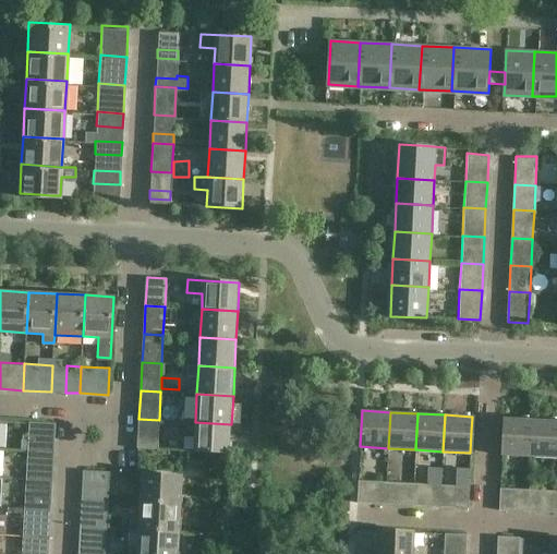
[(159,420),(138,419),(136,447),(157,448),(159,420)]
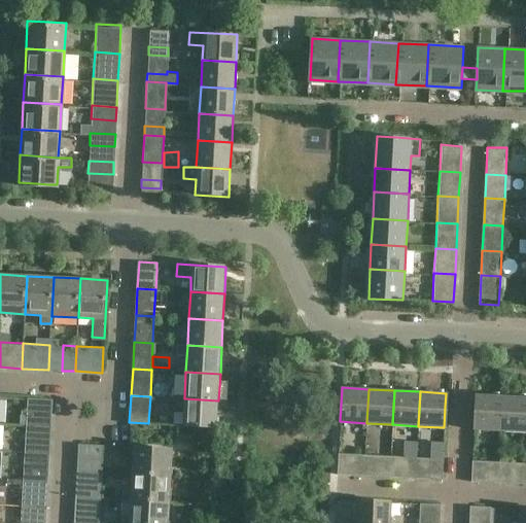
[(501,430),(502,396),(477,395),(475,428),(501,430)]
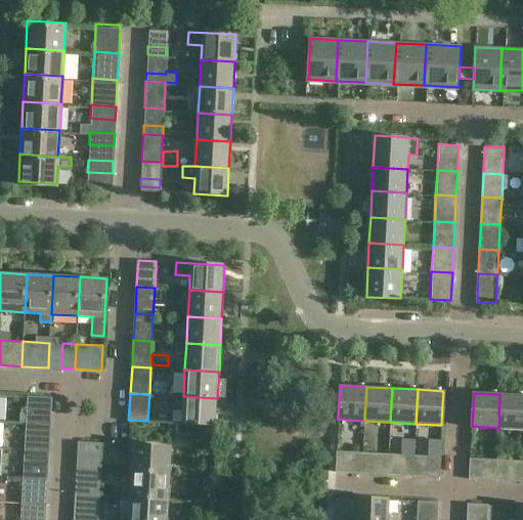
[(522,394),(499,394),(498,428),(522,429),(522,424),(522,394)]
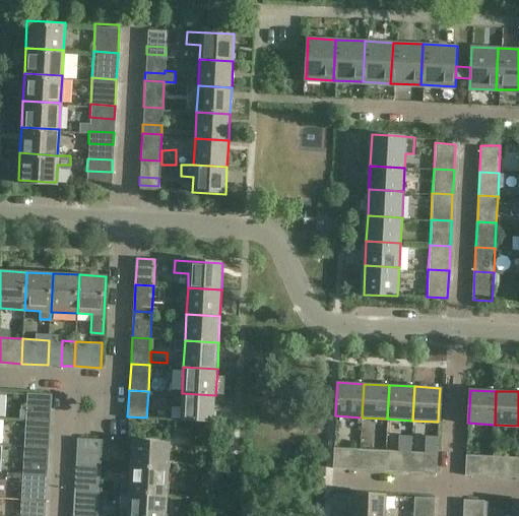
[(26,392),(24,420),(50,421),(51,394),(26,392)]
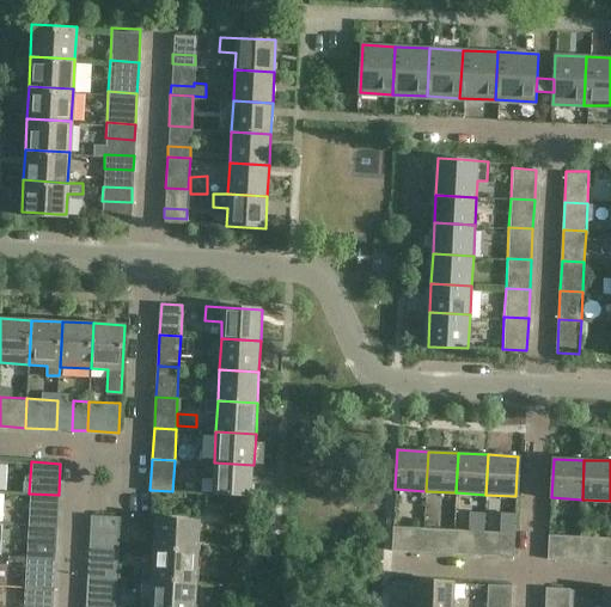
[(214,463),(201,461),(200,473),(213,474),(213,495),(252,496),(254,465),(214,463)]
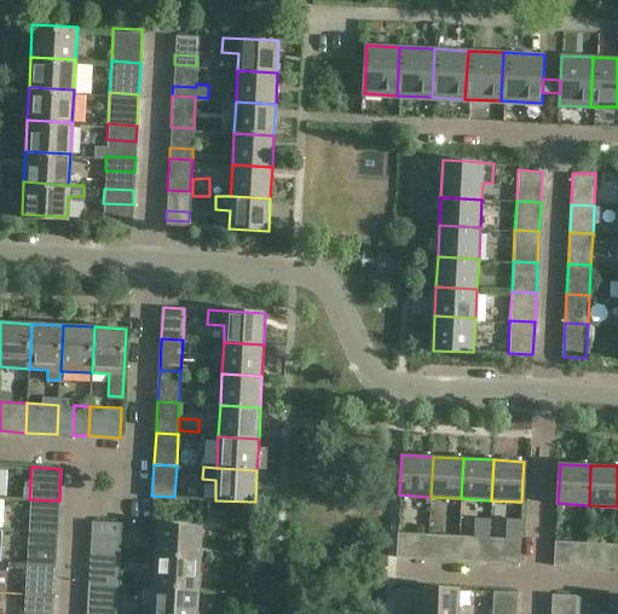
[(29,499),(28,531),(57,532),(59,500),(29,499)]
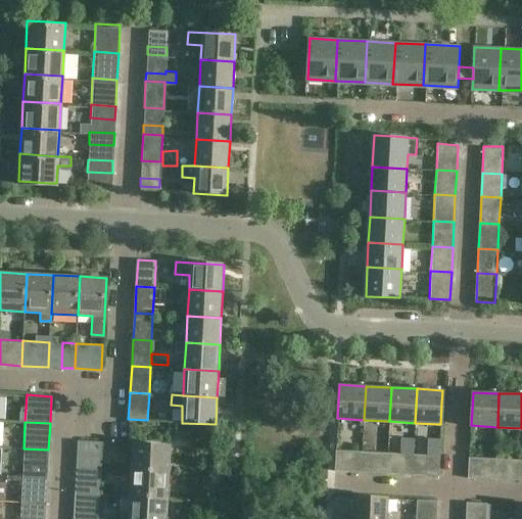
[(79,439),(77,467),(100,469),(102,440),(79,439)]
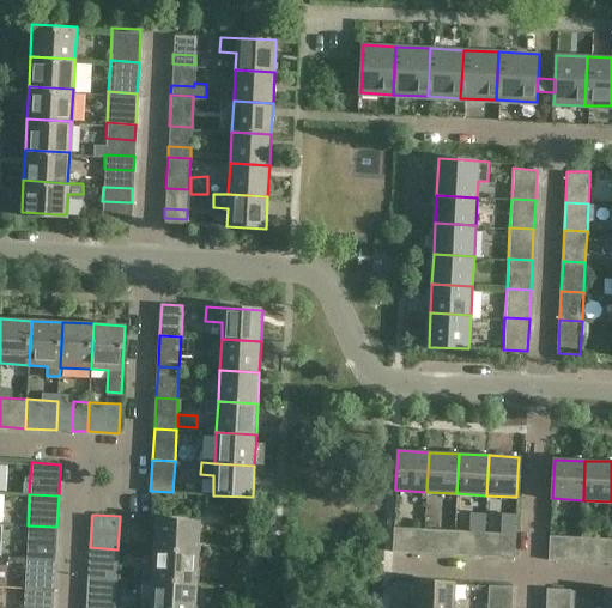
[(155,520),(153,551),(197,553),(199,522),(155,520)]
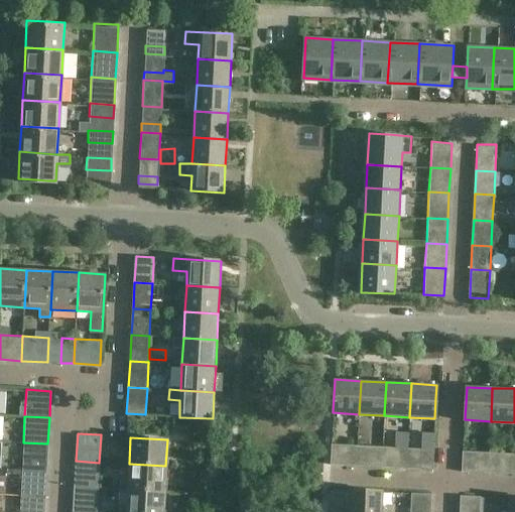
[(47,443),(23,442),(22,469),(46,470),(47,443)]
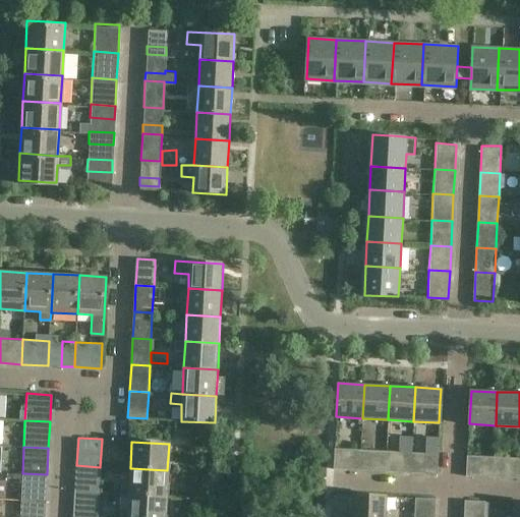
[(359,469),(360,448),(334,447),(333,468),(359,469)]
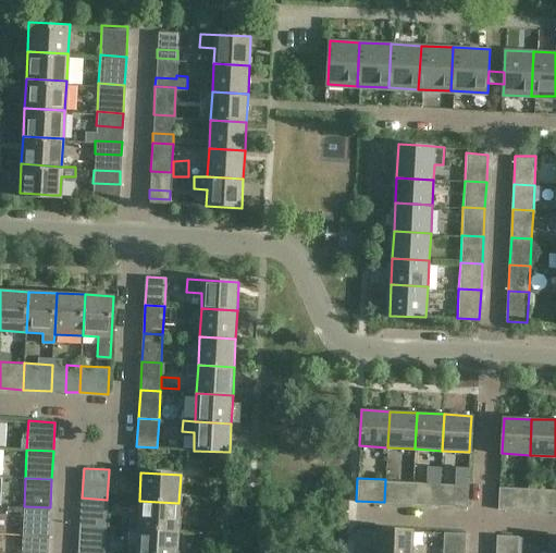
[(385,479),(384,502),(411,503),(412,481),(385,479)]
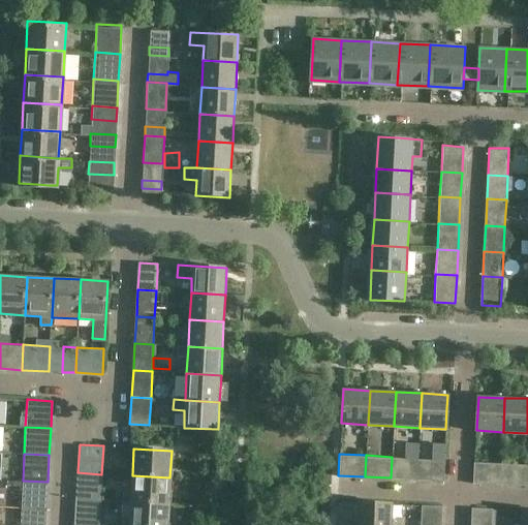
[(418,458),(392,457),(391,477),(417,480),(418,458)]
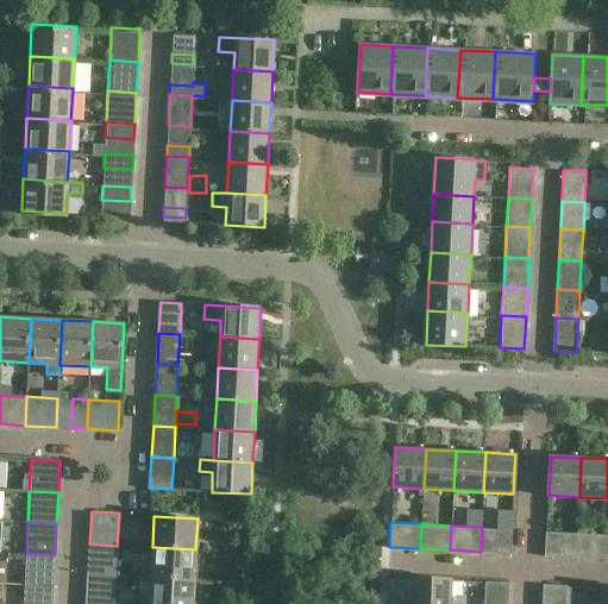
[(482,527),(481,552),(511,553),(512,529),(482,527)]
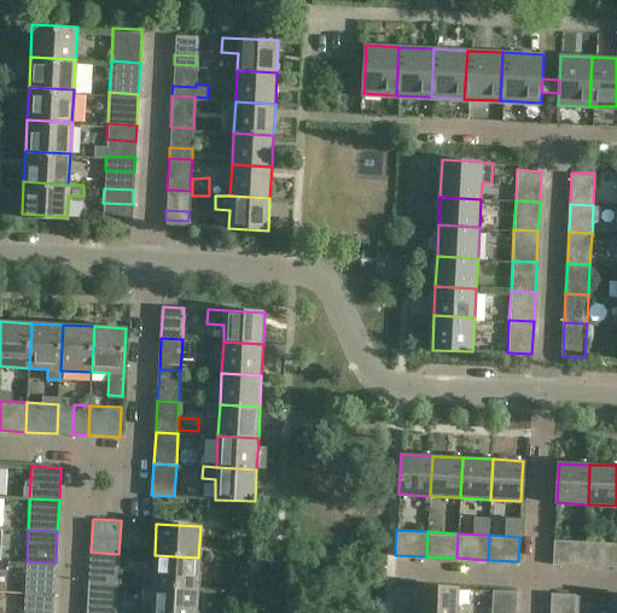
[(585,564),(586,539),(556,538),(554,562),(585,564)]
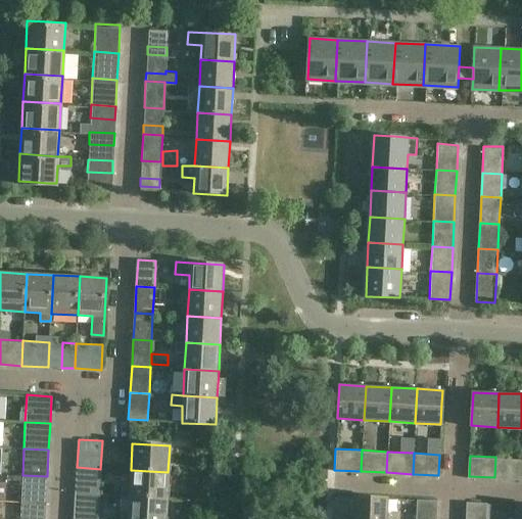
[(520,459),(495,457),(494,477),(519,479),(520,459)]
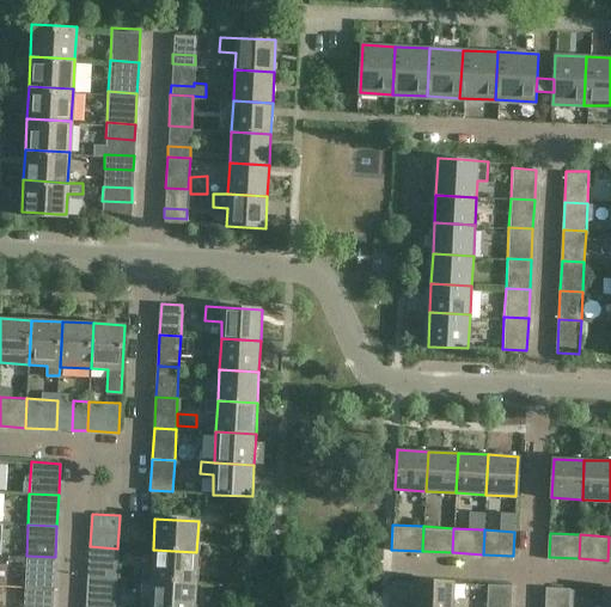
[(117,549),(90,546),(89,577),(116,580),(117,549)]
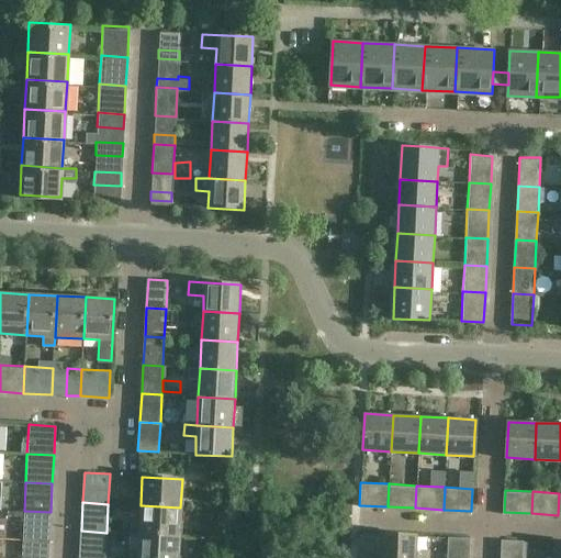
[(180,508),(141,505),(139,519),(131,519),(131,534),(138,534),(179,536),(180,508)]
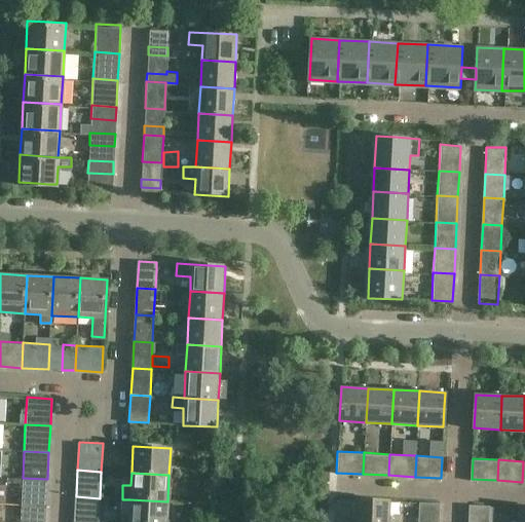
[(23,478),(21,505),(46,506),(47,479),(23,478)]
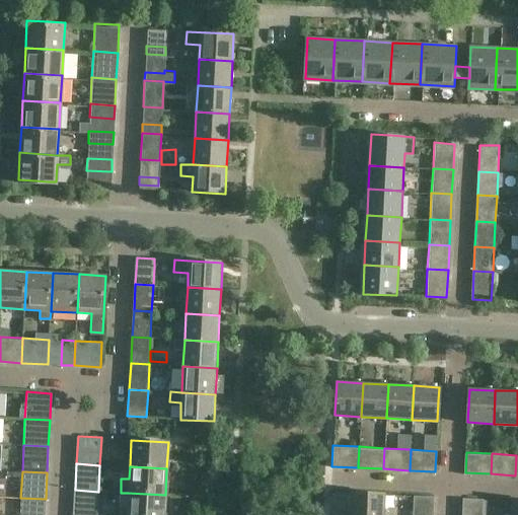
[(163,514),(165,495),(128,493),(128,505),(120,505),(119,514),(163,514)]
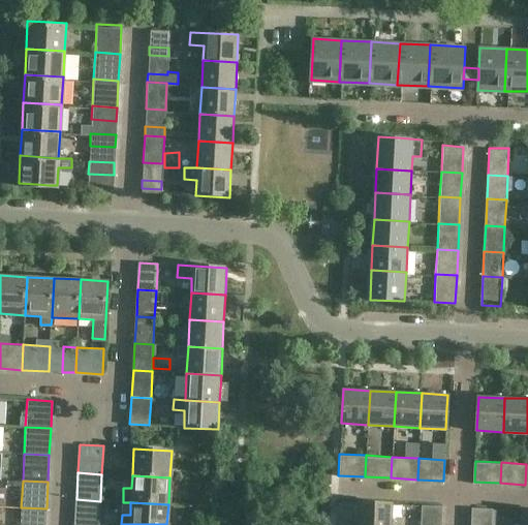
[(359,502),(356,524),(392,524),(393,504),(359,502)]
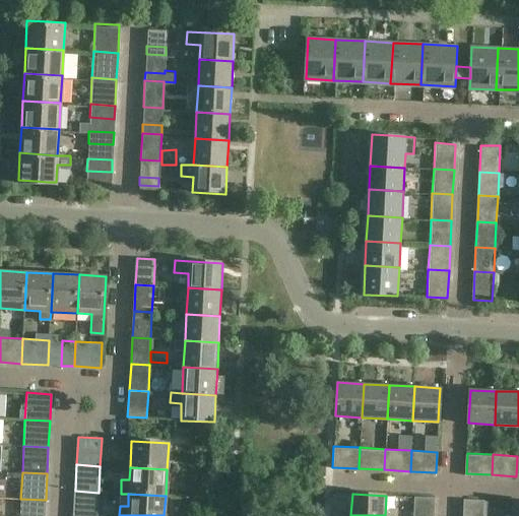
[(412,515),(433,515),(435,498),(413,497),(412,515)]
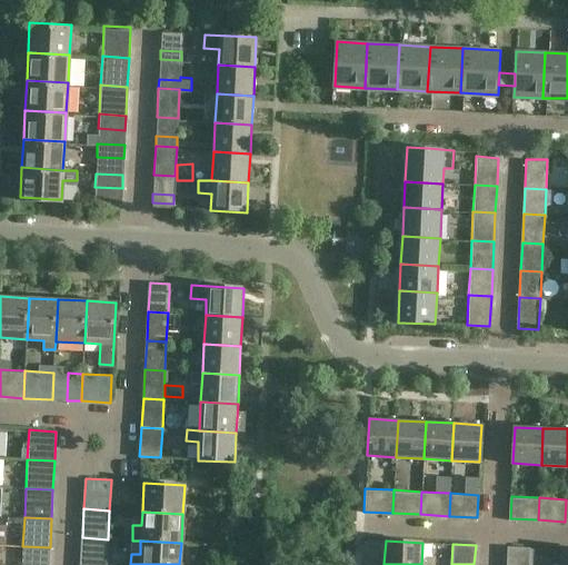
[(22,546),(21,564),(48,564),(50,547),(22,546)]
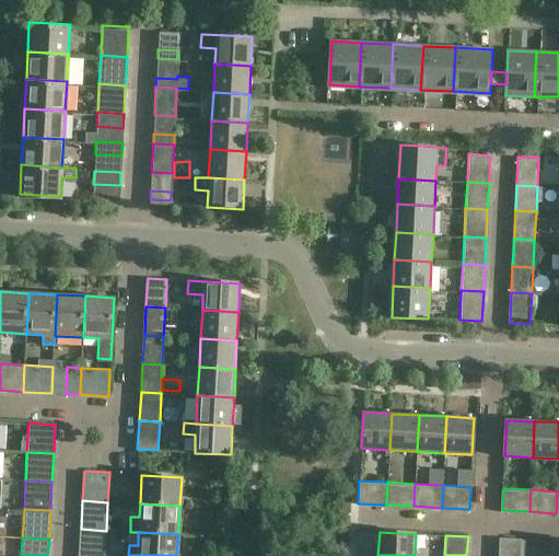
[(500,537),(499,555),(520,555),(521,539),(500,537)]
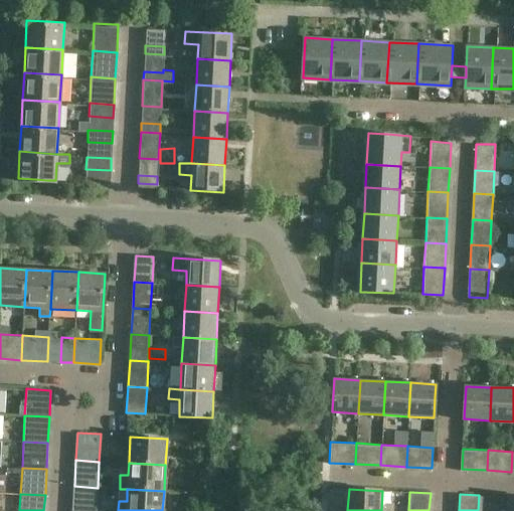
[(73,499),(72,510),(96,510),(97,501),(73,499)]
